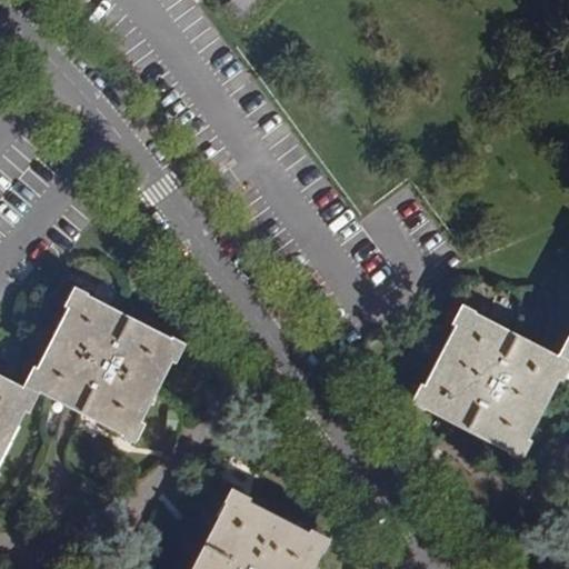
[(281,0),(237,0),(235,3),(223,15),(247,37),(258,25),(281,0)]
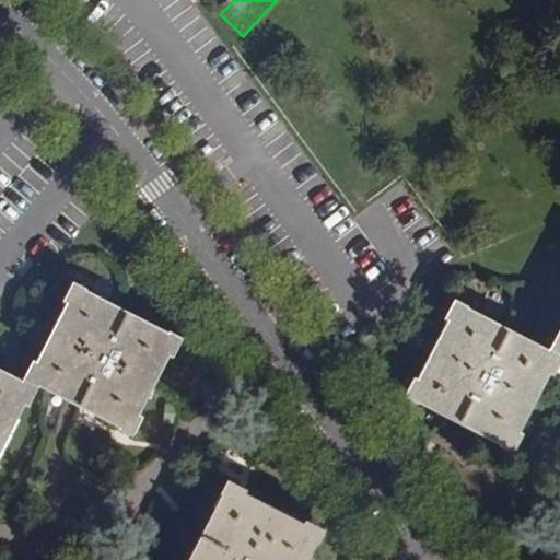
[(22,376),(37,384),(119,424),(119,428),(132,434),(141,416),(138,412),(168,354),(172,356),(182,335),(170,328),(167,331),(85,290),(86,288),(71,280),(61,300),(66,301),(36,360),(31,358),(22,376)]
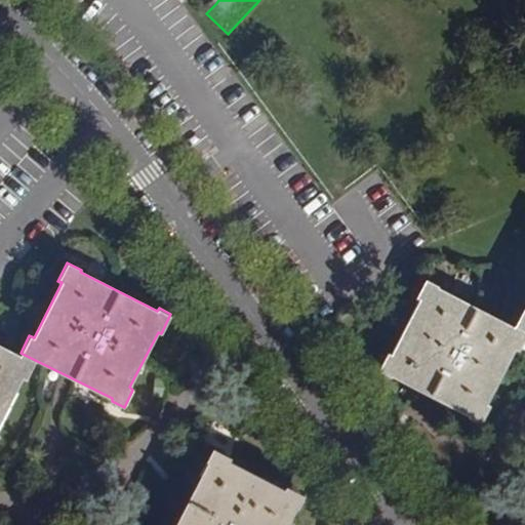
[(520,352),(524,339),(524,331),(514,325),(514,327),(425,279),(414,297),(419,299),(392,354),(388,353),(378,371),(391,378),(393,376),(468,415),(468,417),(481,423),(490,406),(487,405),(516,351),(520,352)]
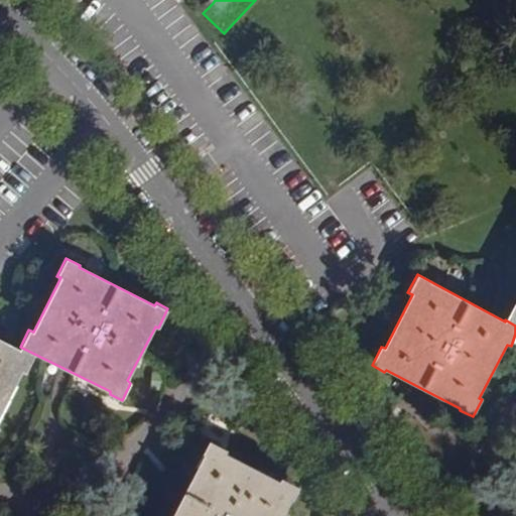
[(505,319),(515,326),(515,302),(513,302),(505,319)]
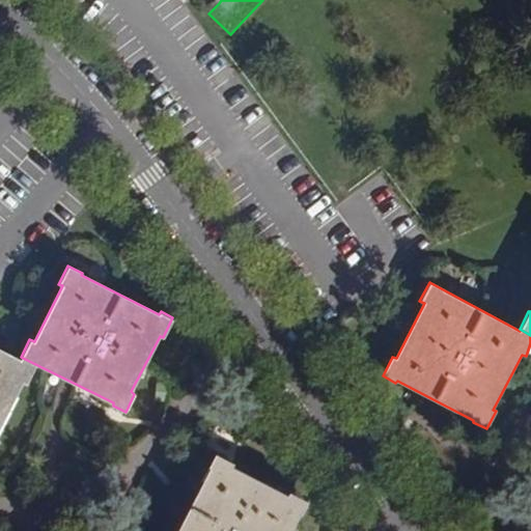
[(25,384),(35,364),(21,357),(20,359),(0,348),(0,425),(22,381),(25,384)]
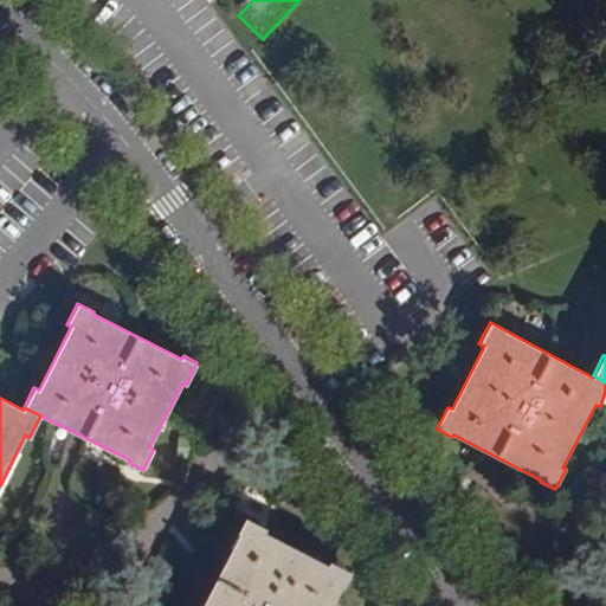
[(329,605),(342,584),(345,586),(350,573),(330,561),(328,565),(265,533),(266,528),(244,517),(237,532),(240,533),(201,605),(329,605)]
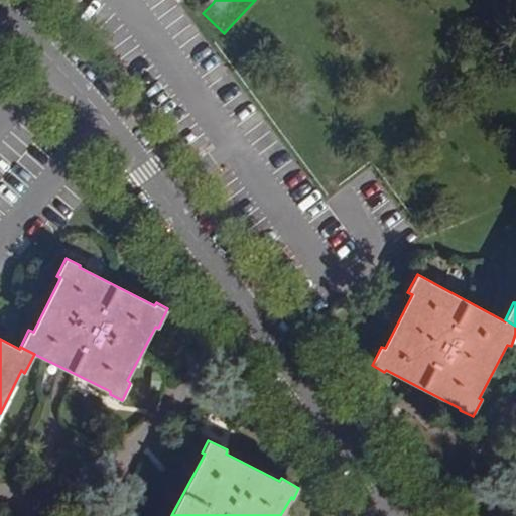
All buildings are outlined.
